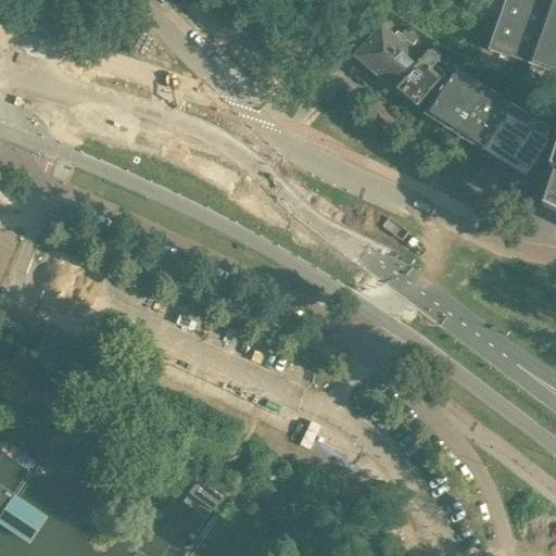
[(505,0),(497,26),(489,51),(529,65),(529,66),(530,66),(551,0),(505,0)]
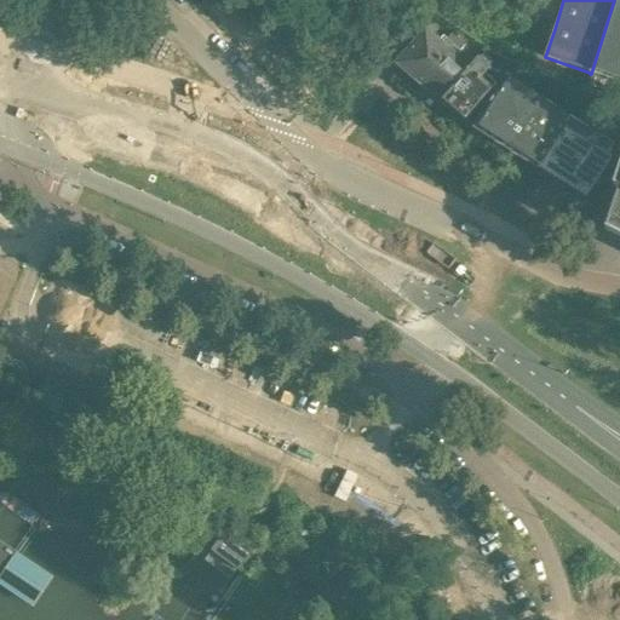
[(619,0),(614,0),(591,74),(619,84),(619,0)]
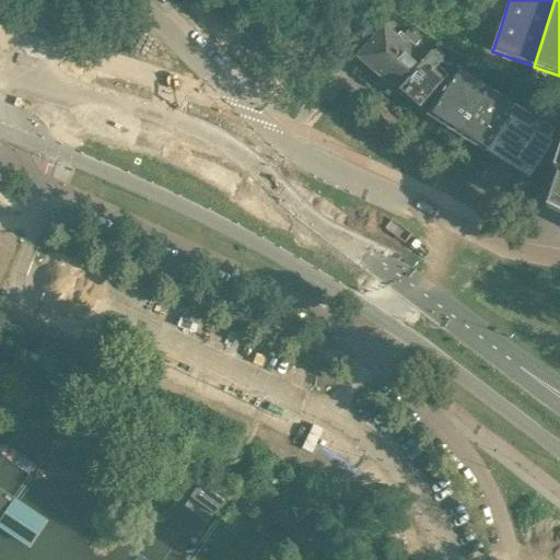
[(419,28),(412,24),(404,35),(400,32),(395,37),(384,28),(360,57),(380,74),(419,28)]
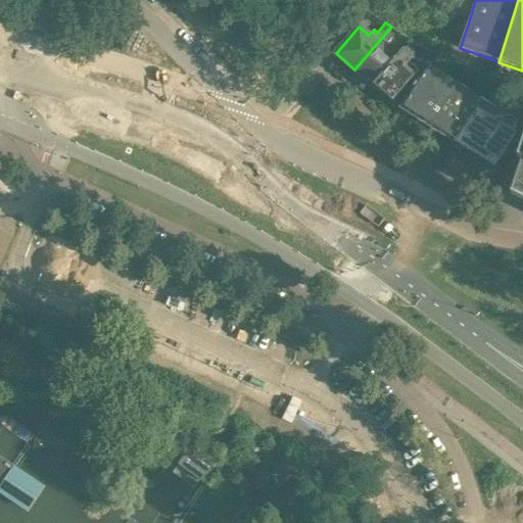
[(396,31),(391,27),(354,69),(373,86),(396,58),(384,48),(389,43),(388,42),(396,31)]
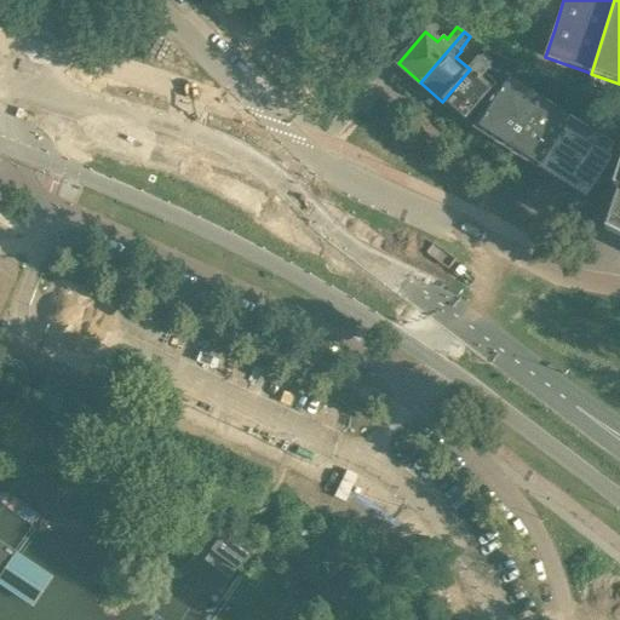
[(470,69),(442,102),(464,120),(492,90),(481,79),(491,68),(478,58),(470,69)]
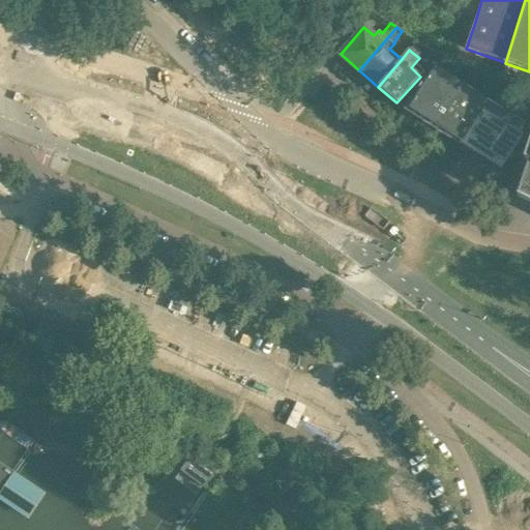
[(406,110),(434,127),(452,99),(454,99),(464,84),(435,65),(406,110)]
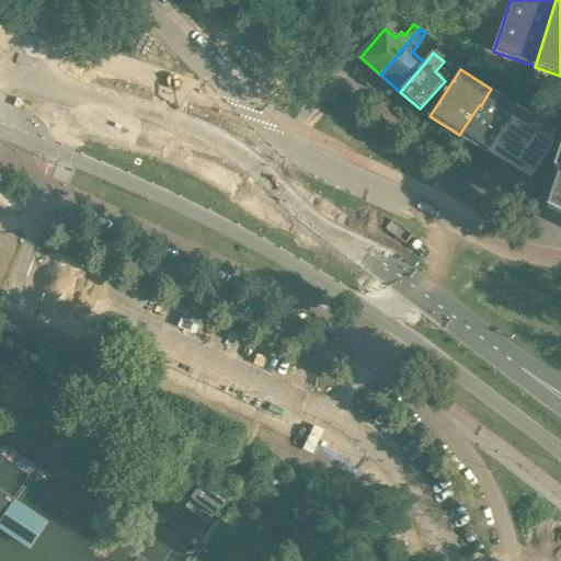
[(459,135),(487,152),(511,115),(510,115),(516,105),(515,104),(491,89),(481,105),(479,105),(459,135)]
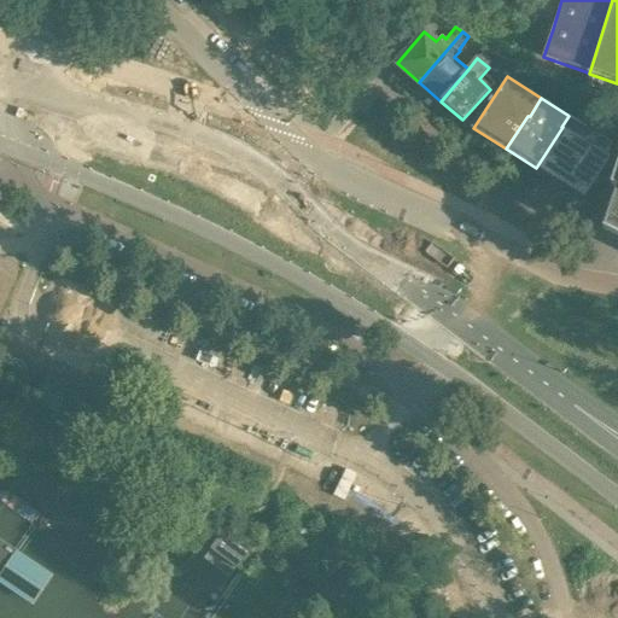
[(563,127),(536,168),(583,199),(608,158),(617,134),(572,106),(567,115),(569,116),(561,127),(563,127)]
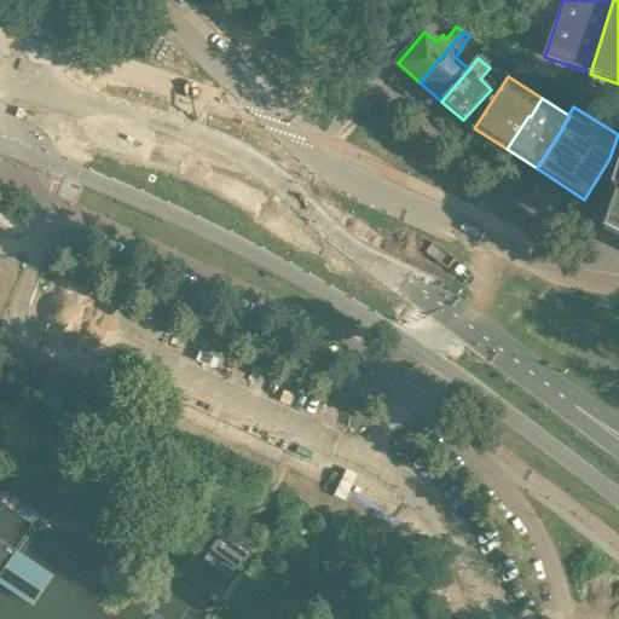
[(618,167),(612,187),(618,191),(605,232),(618,238),(618,167)]
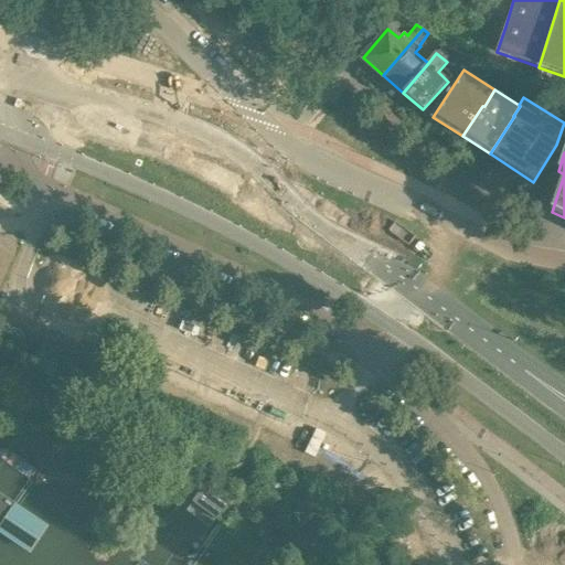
[(0,502),(49,536),(68,509),(42,490),(49,481),(3,448),(0,452),(0,502)]
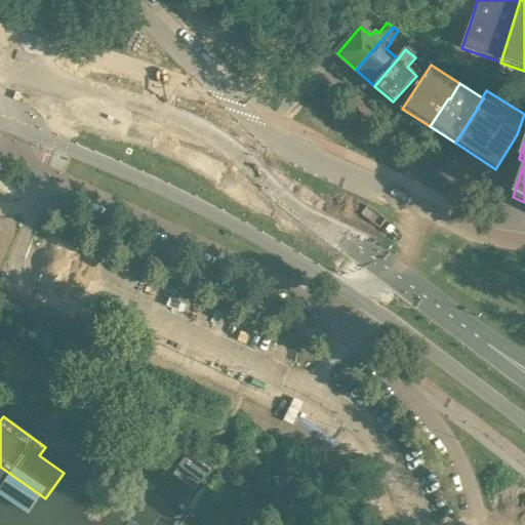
[(212,472),(189,454),(183,462),(178,468),(202,485),(212,472)]
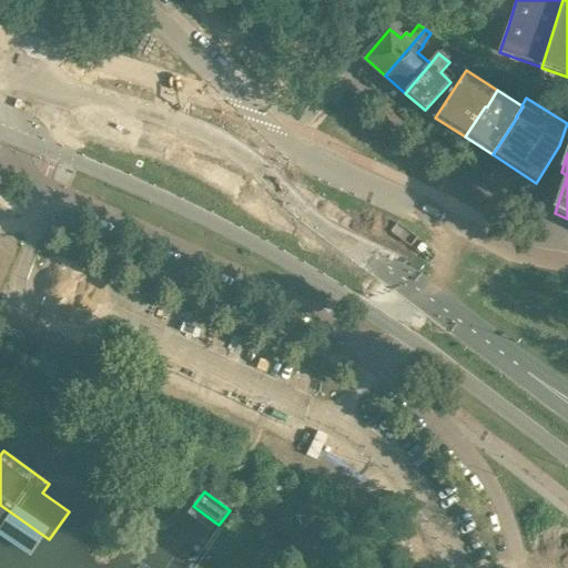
[(301,538),(315,554),(320,558),(322,557),(327,561),(343,546),(338,540),(340,540),(320,519),(301,538)]
